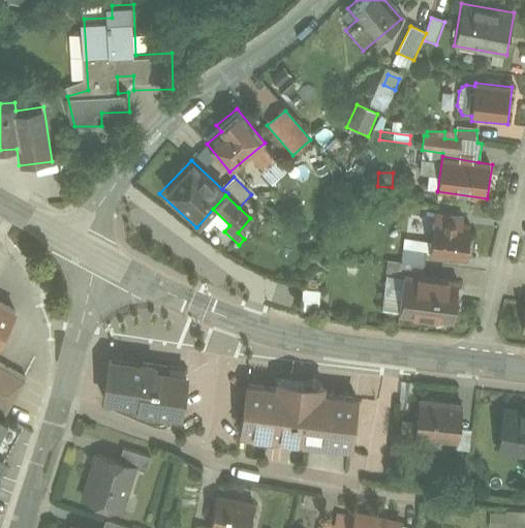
[(433,214),(430,257),(468,259),(470,221),(463,221),(463,216),(433,214)]
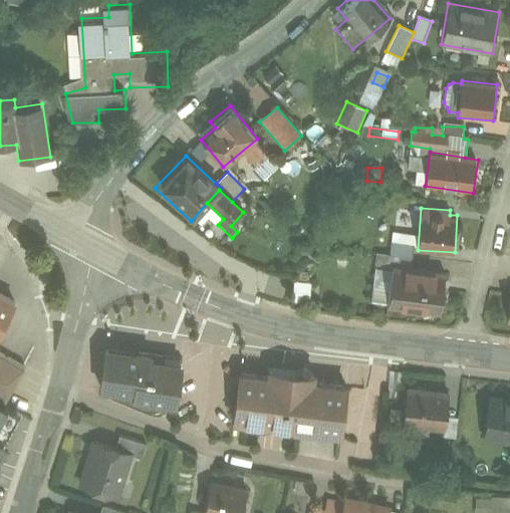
[(375,267),(394,269),(394,264),(396,264),(396,258),(412,259),(414,247),(391,245),(390,257),(376,255),(375,267)]
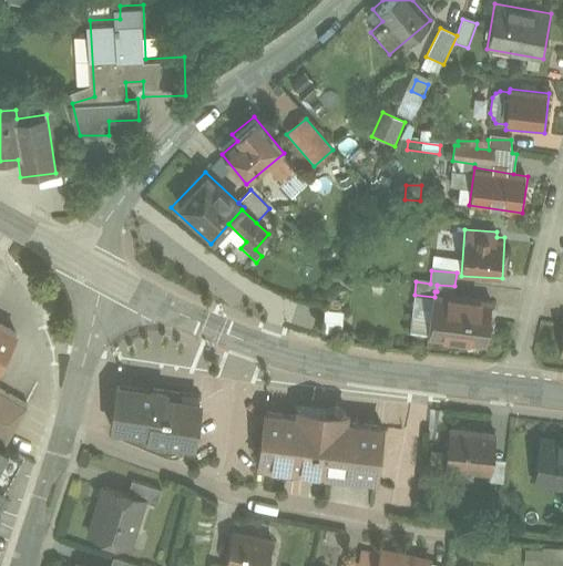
[(429,340),(484,347),(490,297),(437,291),(434,291),(434,297),(429,340)]
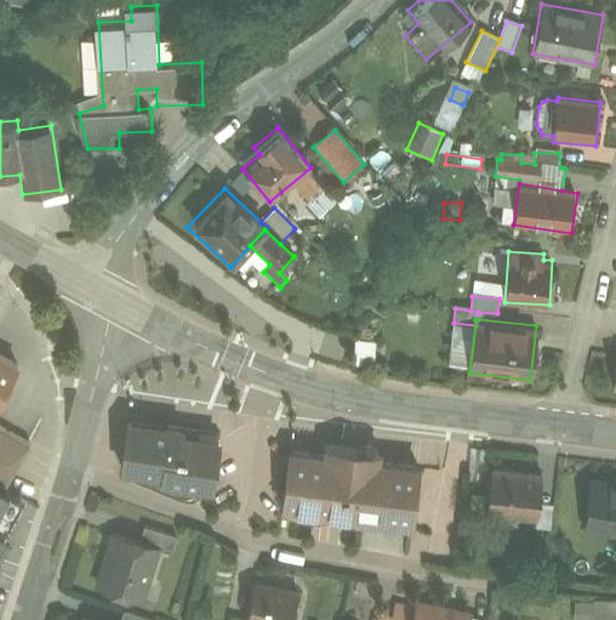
[(374,370),(376,343),(354,342),(352,369),(374,370)]
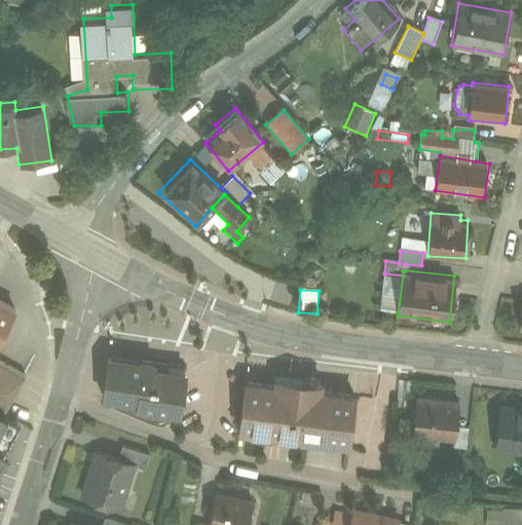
[(0,341),(19,309),(0,298),(0,341)]
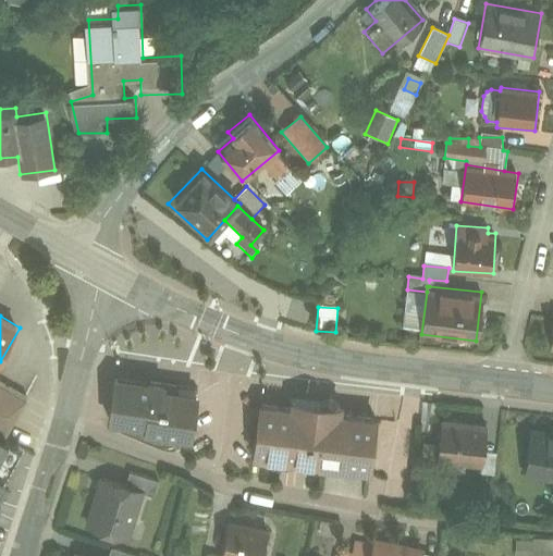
[(164,382),(112,375),(106,422),(142,427),(140,434),(191,441),(197,393),(163,388),(164,382)]
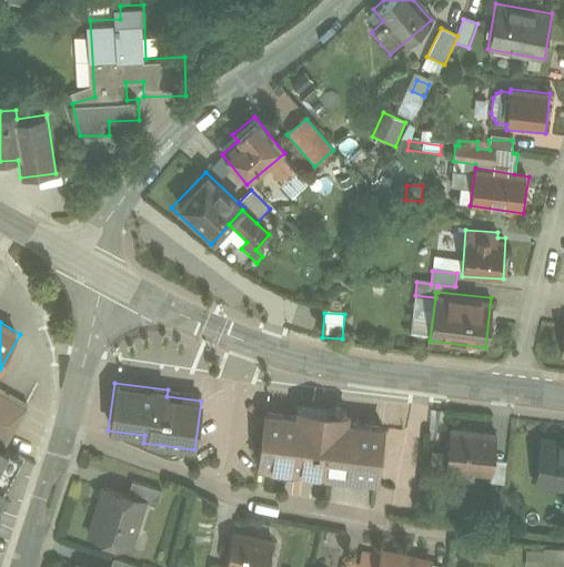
[(0,385),(0,433),(9,438),(29,402),(0,385)]
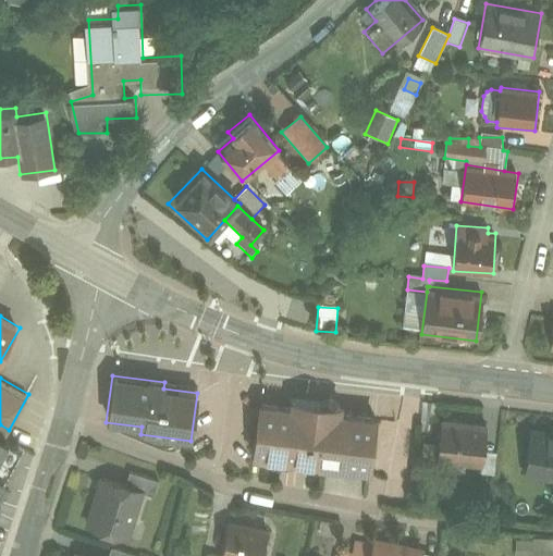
[(250,460),(367,473),(373,417),(341,414),(342,405),(289,398),(287,407),(257,404),(250,460)]
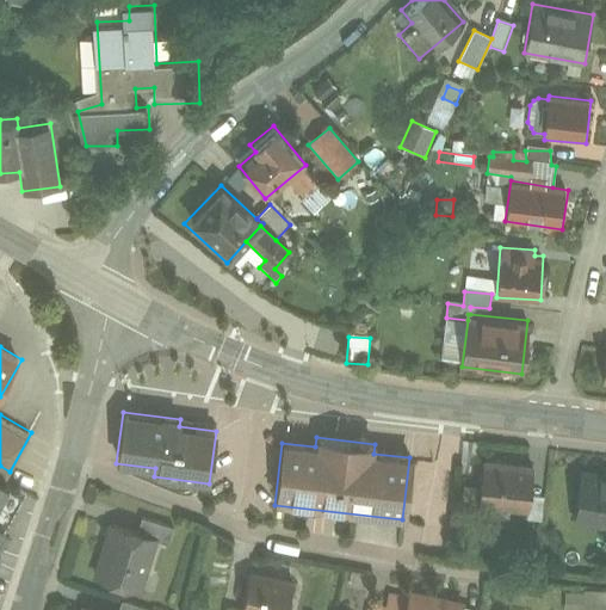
[(529,499),(532,468),(483,463),(478,511),(486,512),(484,523),(507,525),(508,515),(526,516),(529,499)]
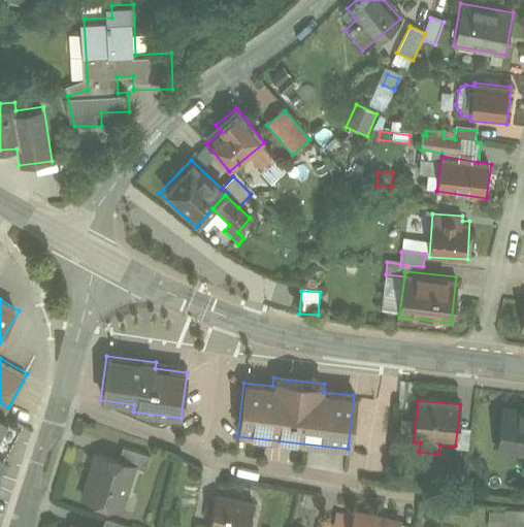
[(8,407),(0,402),(0,482),(6,470),(2,468),(29,419),(8,407)]
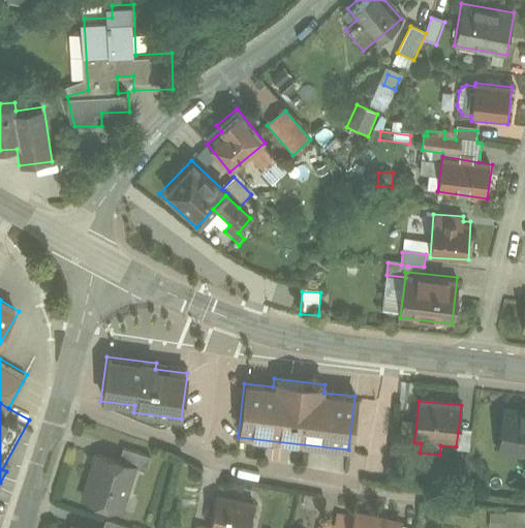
[(524,411),(502,408),(497,457),(524,460),(524,411)]
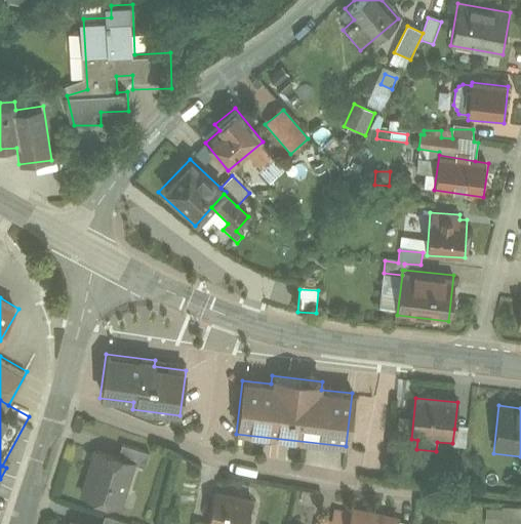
[(468,431),(454,429),(452,443),(452,451),(465,452),(468,431)]
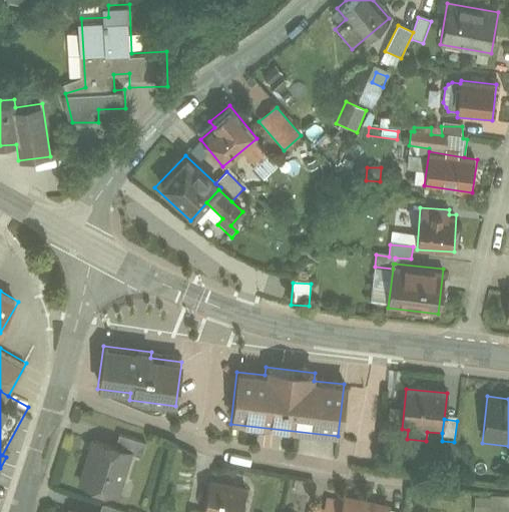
[(118,436),(114,448),(132,454),(131,457),(141,460),(146,445),(118,436)]
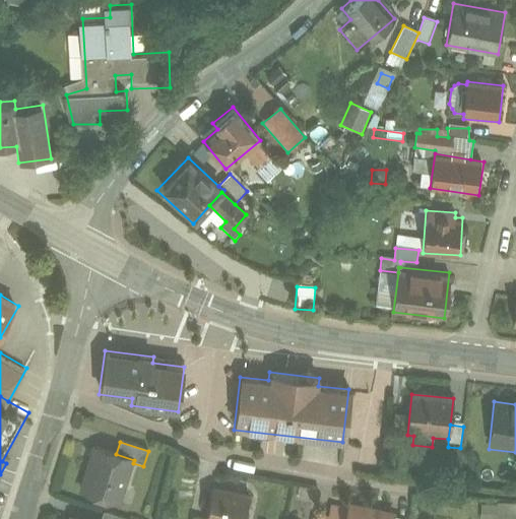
[(92,447),(77,493),(119,506),(133,463),(134,460),(116,454),(92,447)]
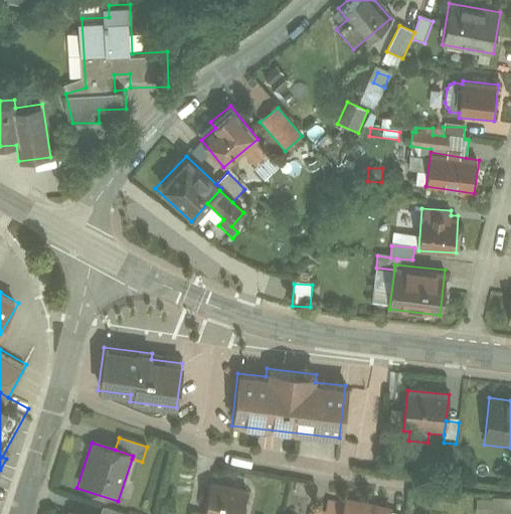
[(430,463),(414,462),(413,475),(429,476),(430,463)]
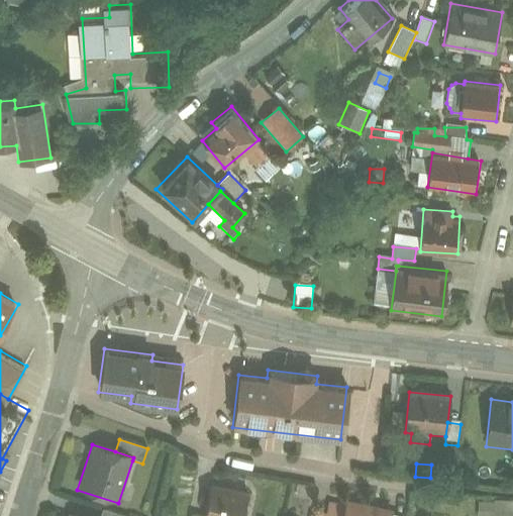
[(244,515),(249,492),(211,485),(204,515),(244,515)]
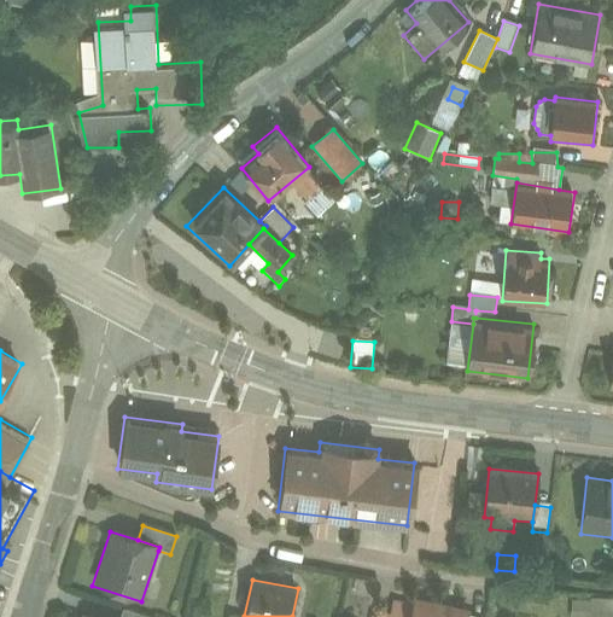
[(470,611),(414,600),(413,607),(392,604),(390,615),(377,612),(375,616),(468,616),(470,611)]
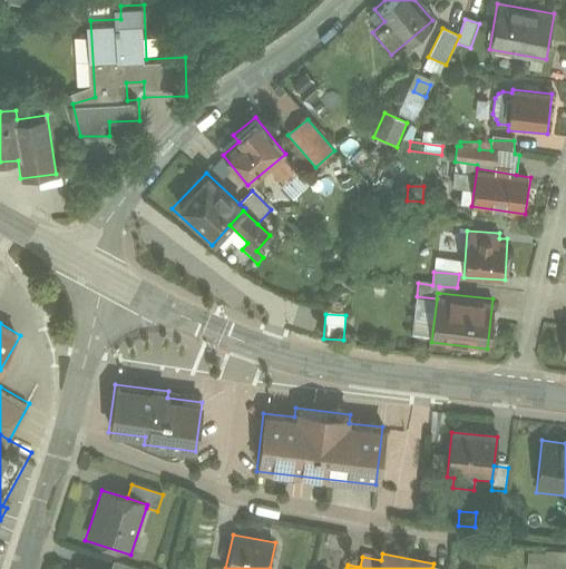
[(545,568),(545,556),(529,556),(529,568),(545,568)]
